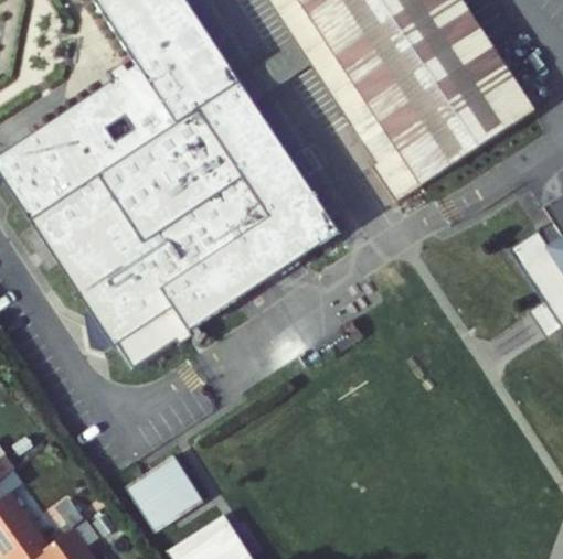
[(91,0),(135,65),(126,72),(119,64),(105,74),(110,82),(0,160),(0,182),(88,311),(106,337),(129,371),(171,342),(174,346),(191,335),(188,331),(339,229),(250,96),(236,76),(186,0),(91,0)]
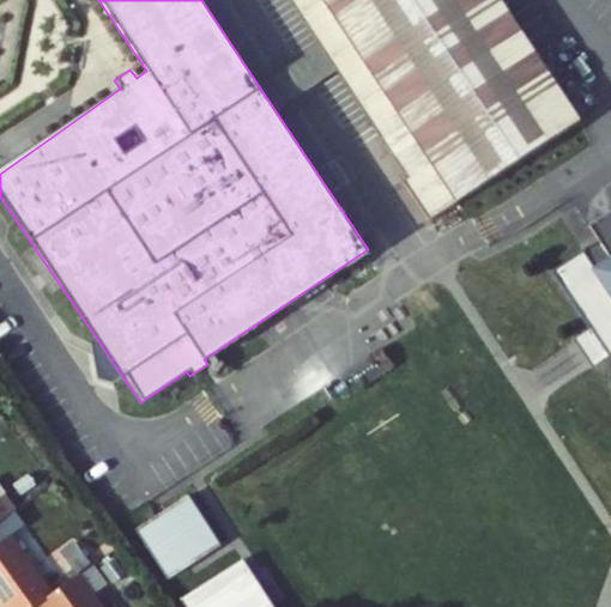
[(290,0),(319,42),(256,83),(271,104),(333,64),(373,123),(397,108),(324,0),(290,0)]
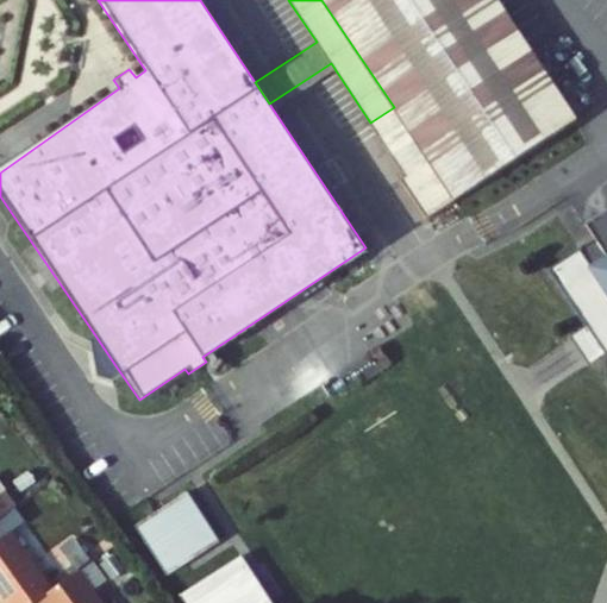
[(425,217),(575,117),(496,0),(321,0),(394,107),(370,123),(402,171),(396,176),(425,217)]
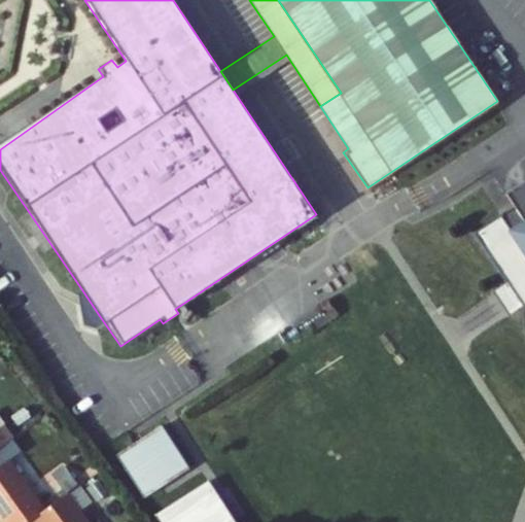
[(500,212),(471,231),(504,280),(520,304),(521,321),(522,327),(524,332),(524,177),(504,192),(518,212),(506,220),(500,212)]
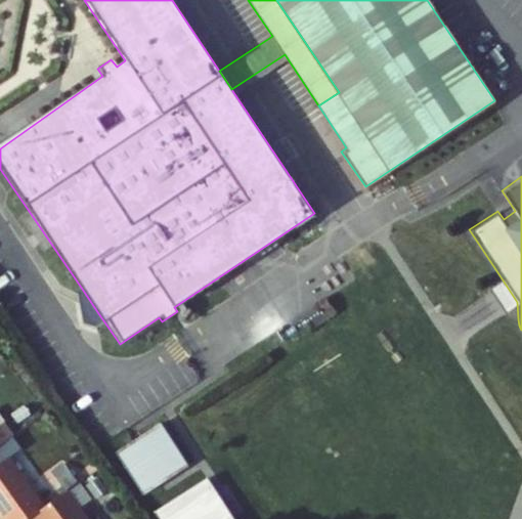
[(505,311),(517,302),(502,278),(489,288),(496,299),(505,311)]
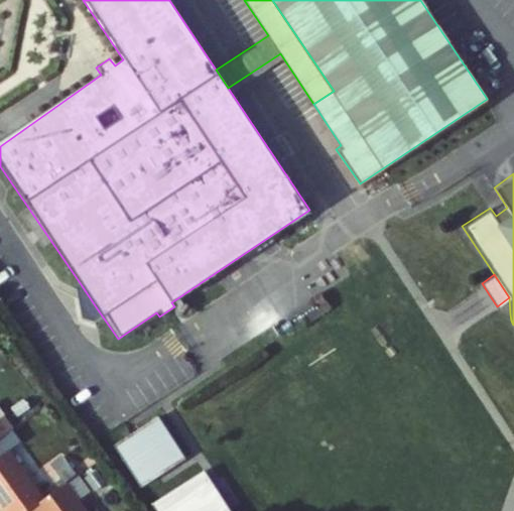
[(97,308),(81,284),(73,290),(90,313),(97,308)]
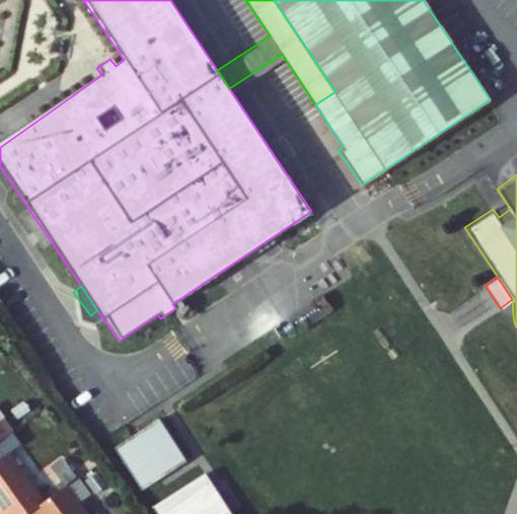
[(0,438),(21,423),(13,412),(0,421),(0,438)]
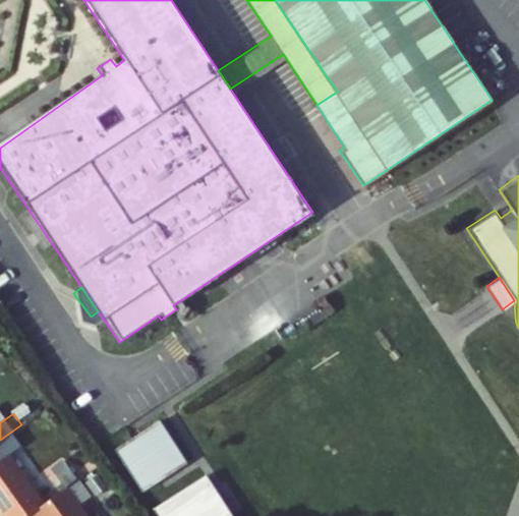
[(185,459),(155,419),(114,449),(143,489),(185,459)]
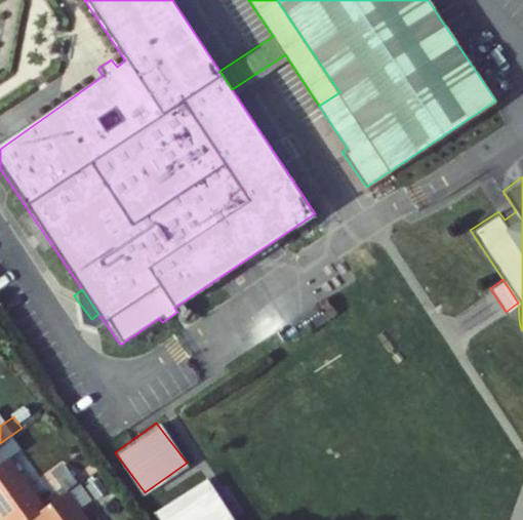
[(44,508),(8,457),(0,463),(0,517),(2,519),(25,519),(26,519),(44,508)]
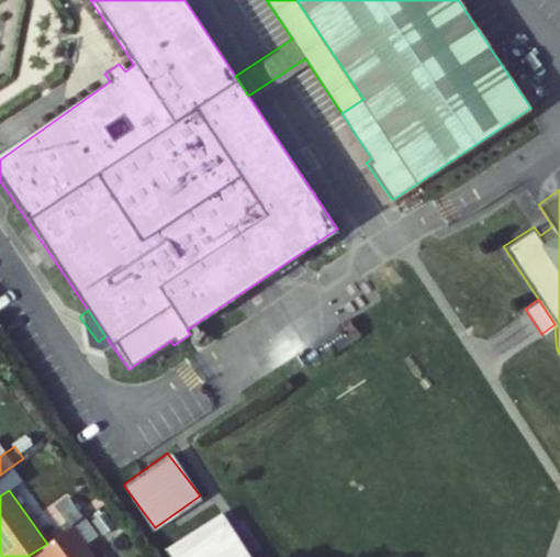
[(246,556),(216,517),(186,541),(198,556),(246,556)]
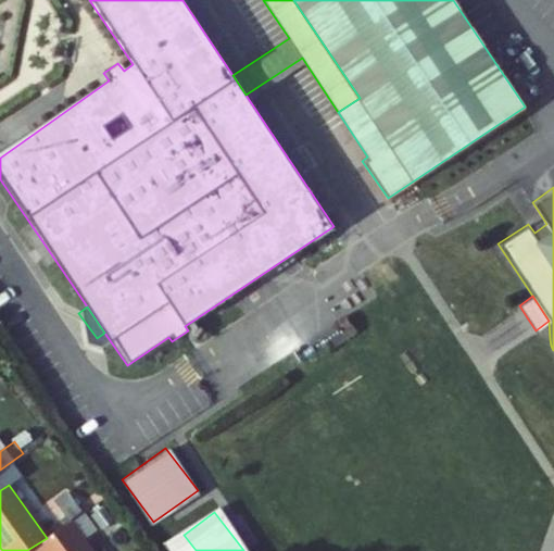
[(92,550),(72,520),(47,538),(27,550),(92,550)]
